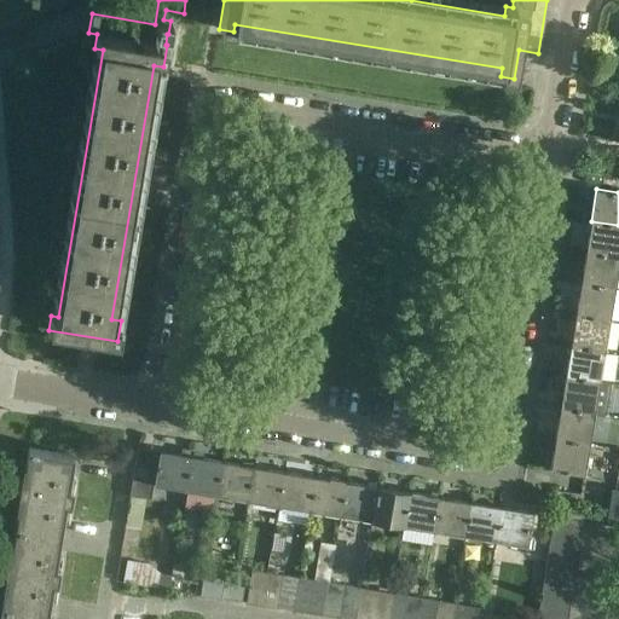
[(618,225),(591,221),(585,252),(618,256),(618,225)]
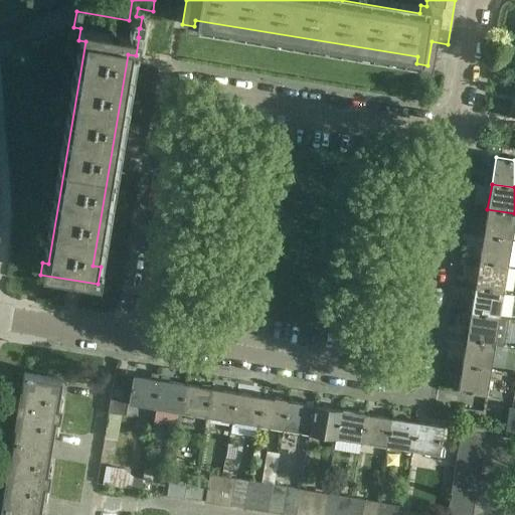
[(514,213),(487,209),(483,235),(511,239),(512,232),(514,232),(514,213)]
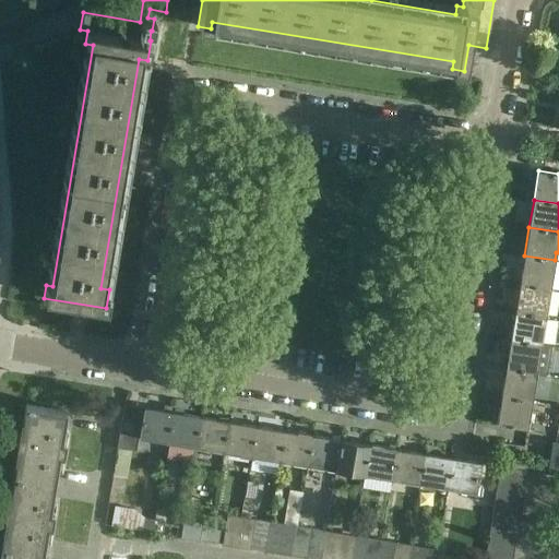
[(524,256),(520,283),(550,288),(555,260),(524,256)]
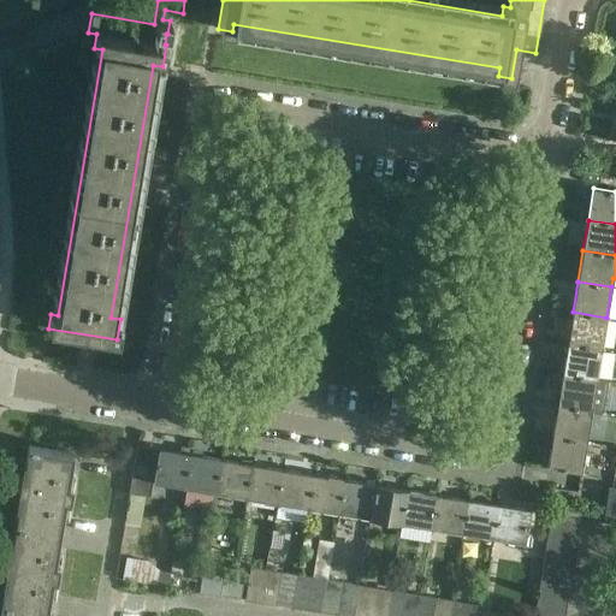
[(573,312),(568,343),(602,348),(606,318),(573,312)]
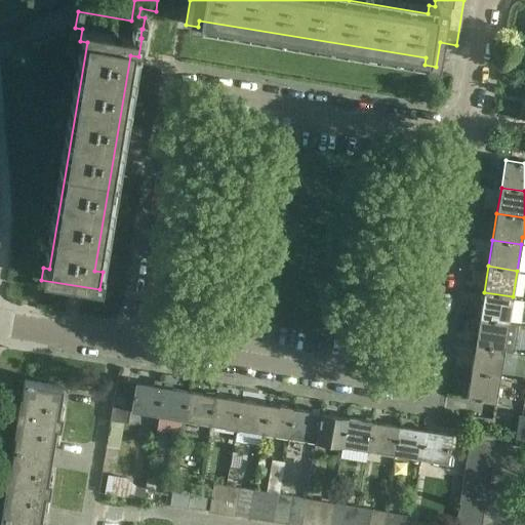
[(484,292),(480,319),(508,323),(513,296),(484,292)]
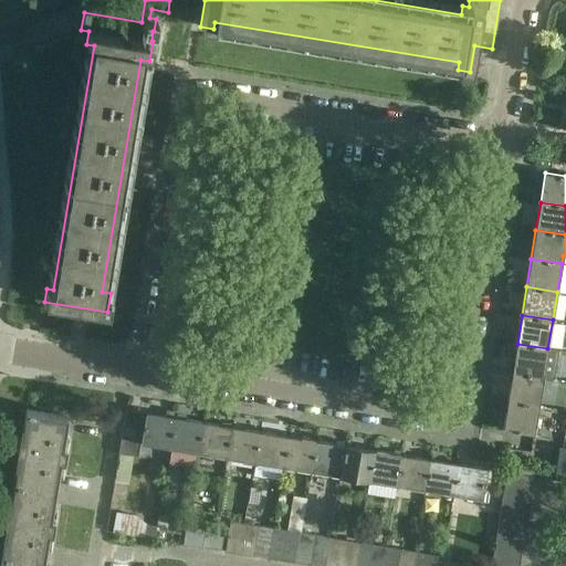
[(543,377),(547,348),(517,344),(512,373),(543,377)]
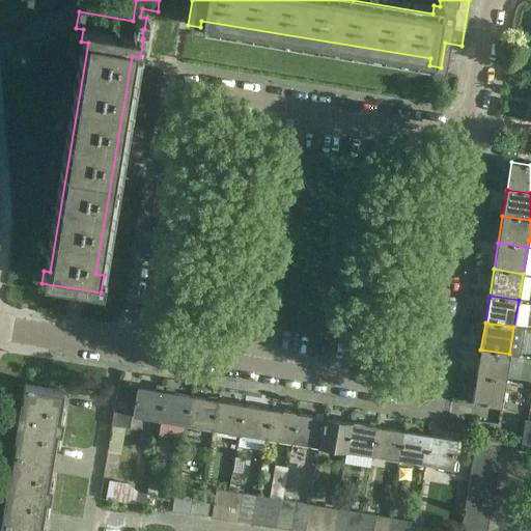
[(505,381),(509,354),(480,350),(476,376),(505,381)]
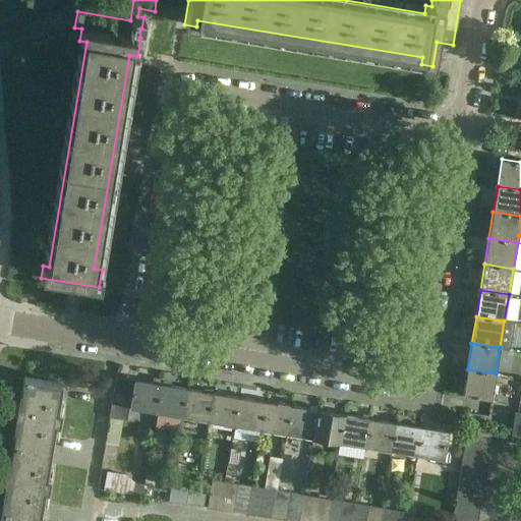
[(496,373),(467,369),(463,396),(491,400),(496,373)]
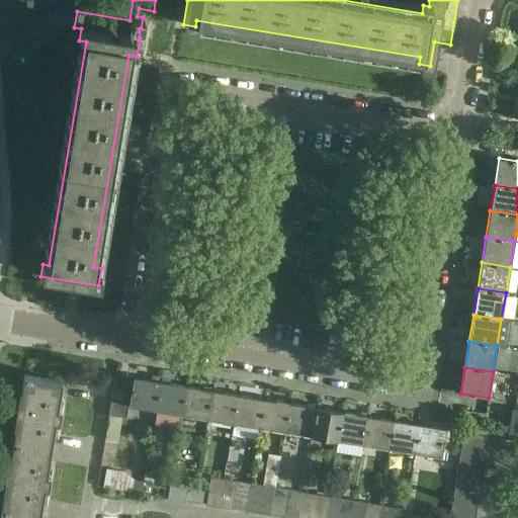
[(13,441),(49,446),(54,420),(57,421),(59,409),(56,409),(60,380),(24,374),(19,403),(17,403),(14,414),(17,415),(13,441)]
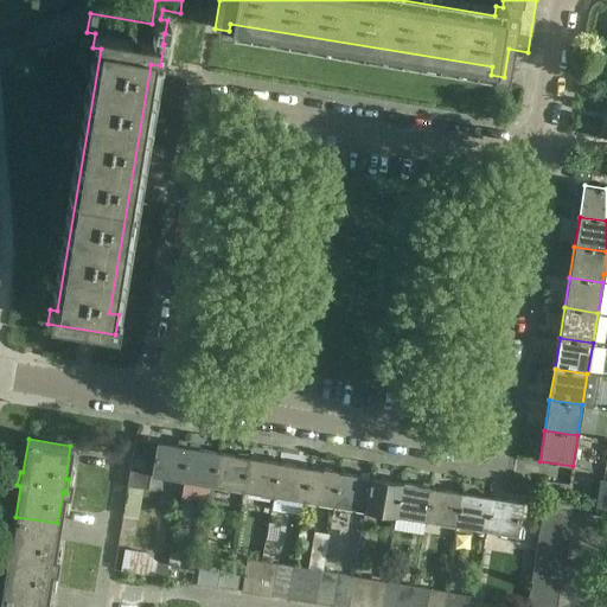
[(135,440),(127,487),(128,487),(142,490),(148,491),(151,477),(183,481),(189,448),(157,443),(135,440)]
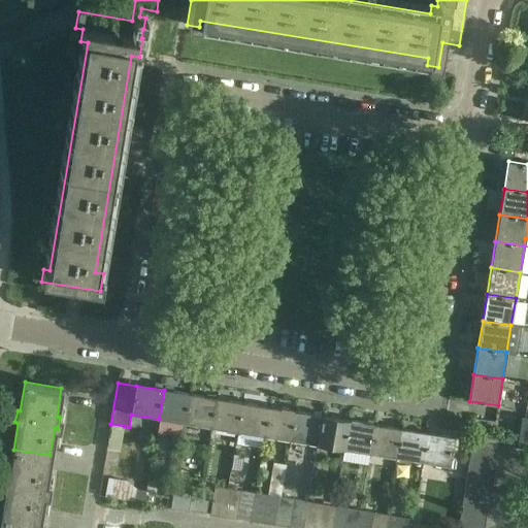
[(190,394),(164,390),(159,419),(186,423),(190,394)]
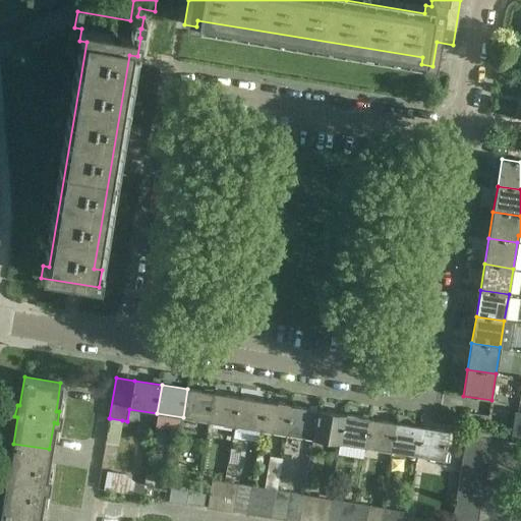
[(183,417),(209,421),(214,394),(187,389),(183,417)]
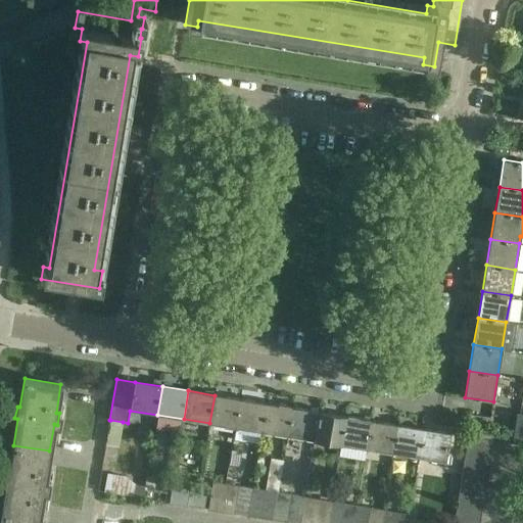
[(240,399),(215,395),(209,423),(235,428),(240,399)]
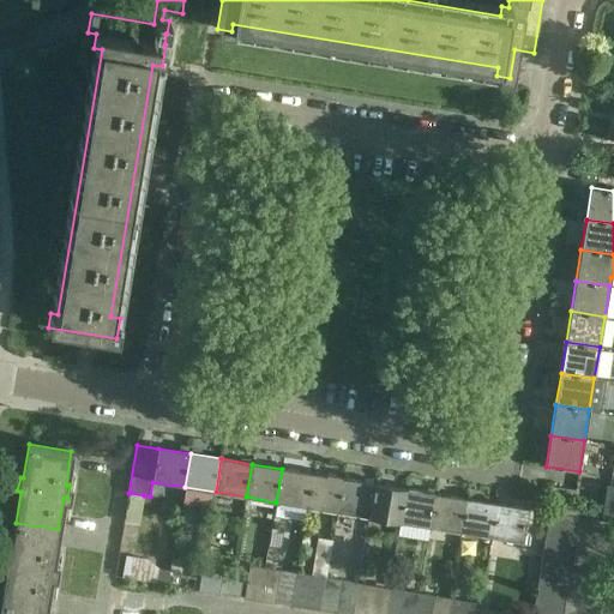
[(312,474),(282,469),(276,503),(307,507),(312,474)]
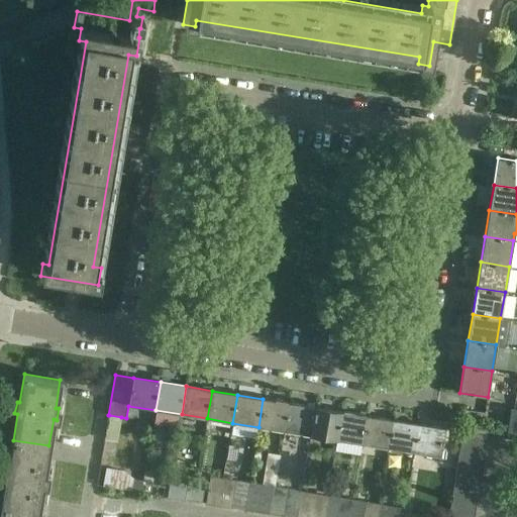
[(289,403),(263,399),(259,427),(285,431),(289,403)]
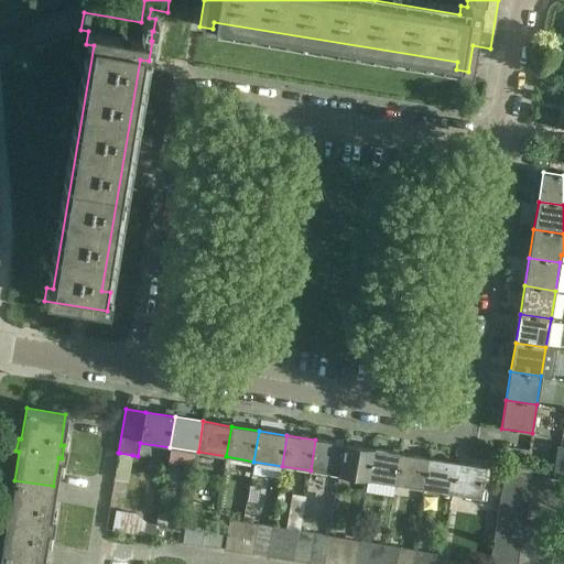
[(345,445),(315,440),(311,470),(339,475),(345,445)]
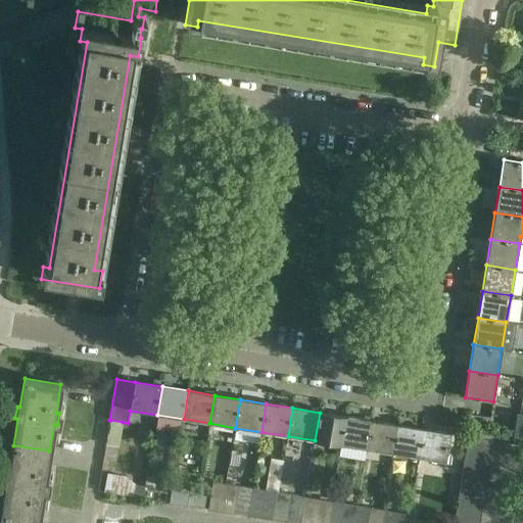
[(345,417),(320,413),(315,440),(340,445),(345,417)]
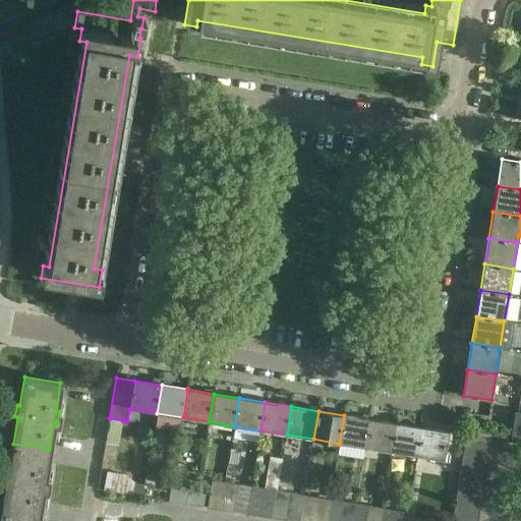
[(369,419),(344,415),(339,444),(365,448),(369,419)]
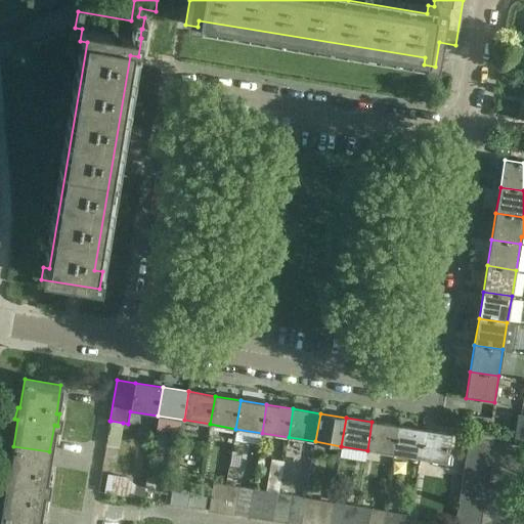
[(398,426),(372,422),(367,450),(394,454),(398,426)]
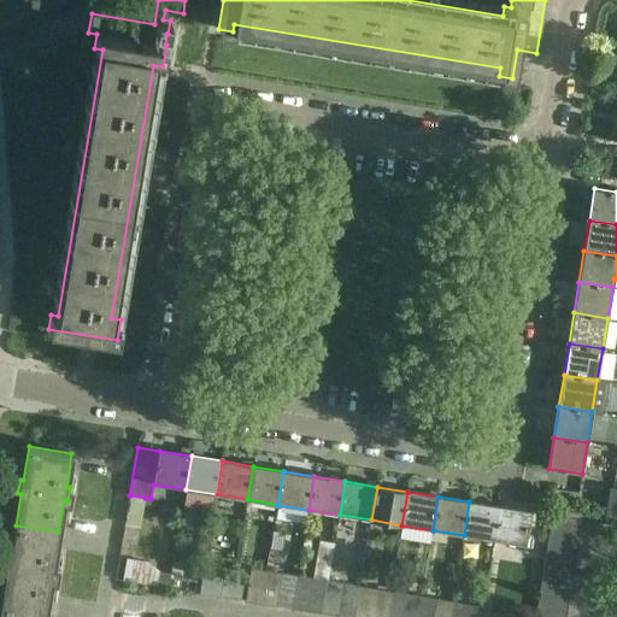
[(500,506),(469,501),(464,535),(494,540),(500,506)]
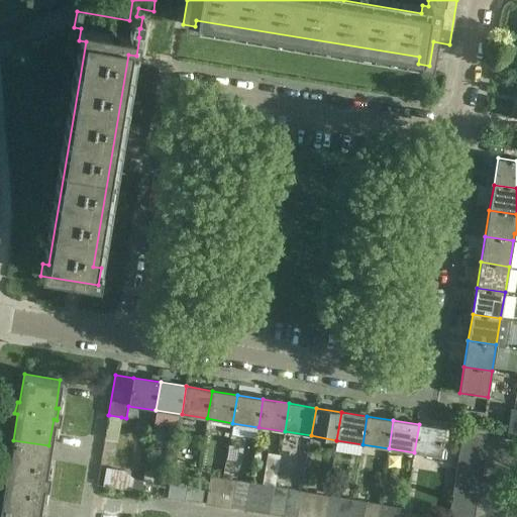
[(419,424),(414,452),(440,457),(445,429),(419,424)]
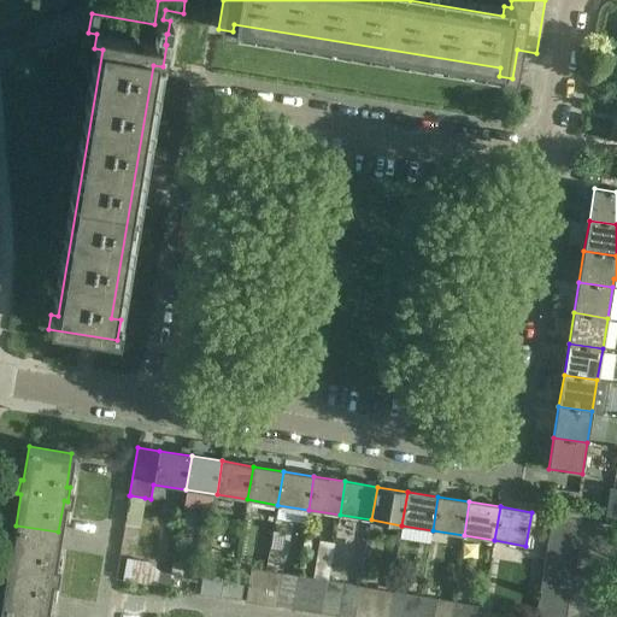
[(551,528),(580,533),(582,519),(553,516),(551,528)]
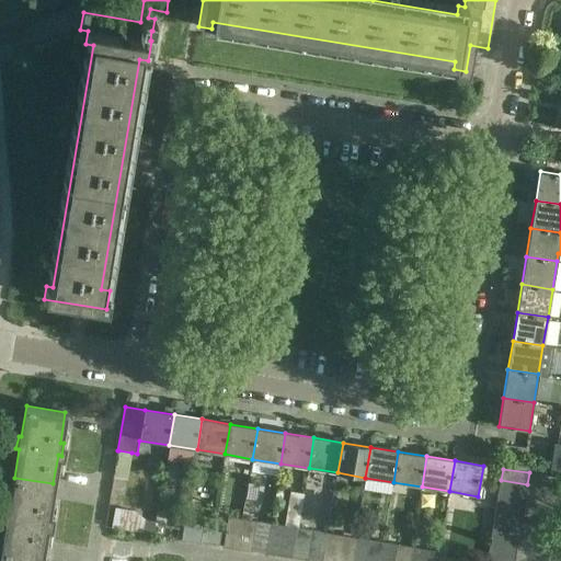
[(2,549),(41,557),(46,526),(50,527),(53,514),(48,513),(53,483),(14,478),(9,507),(7,506),(4,519),(7,521),(2,549)]
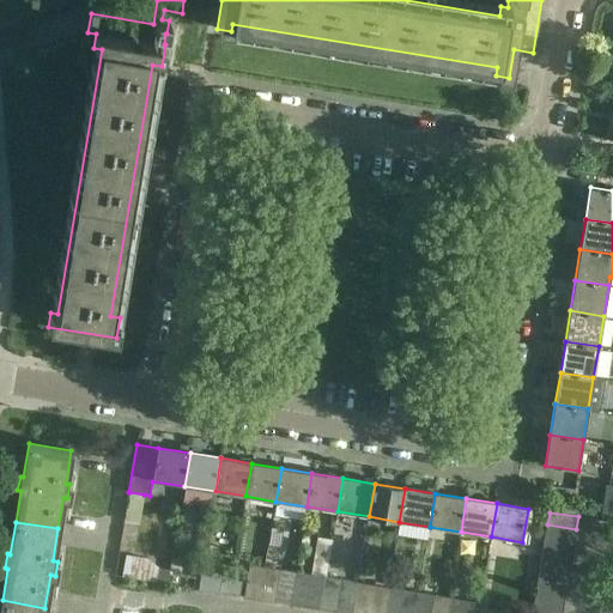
[(576,529),(547,525),(546,538),(574,541),(576,529)]
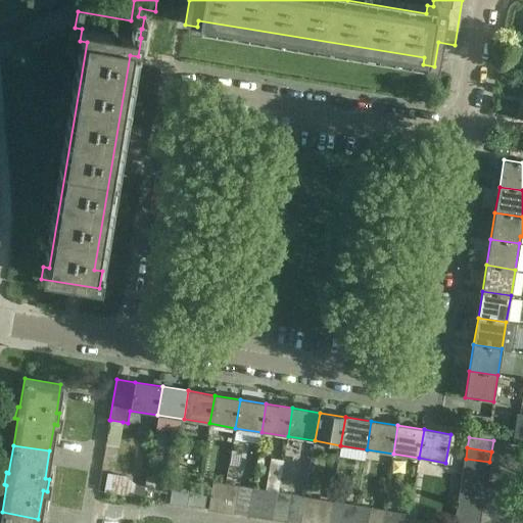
[(489,462),(466,459),(464,469),(488,472),(489,462)]
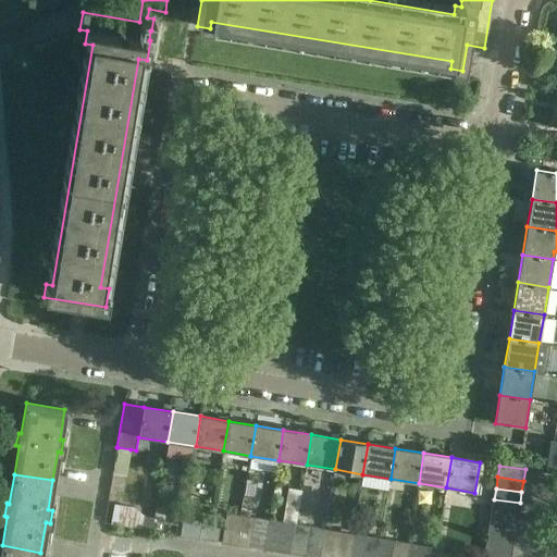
[(492,510),(518,514),(520,503),(494,499),(492,510)]
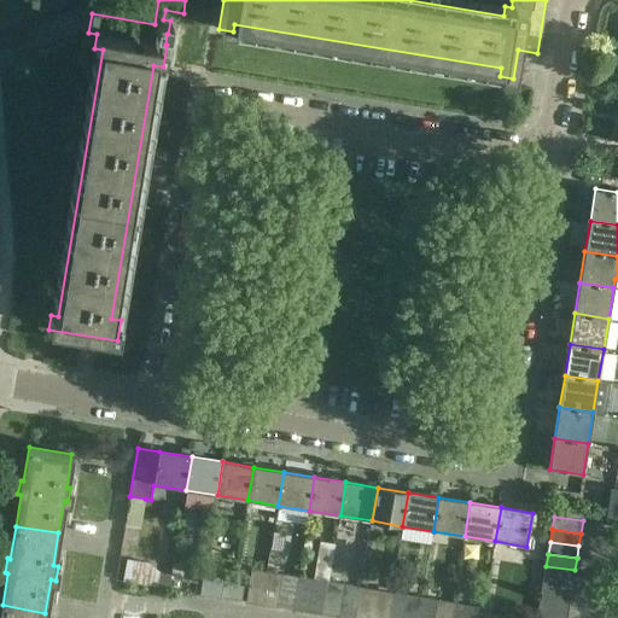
[(169,589),(172,576),(161,573),(146,563),(126,560),(122,582),(158,588),(169,589)]
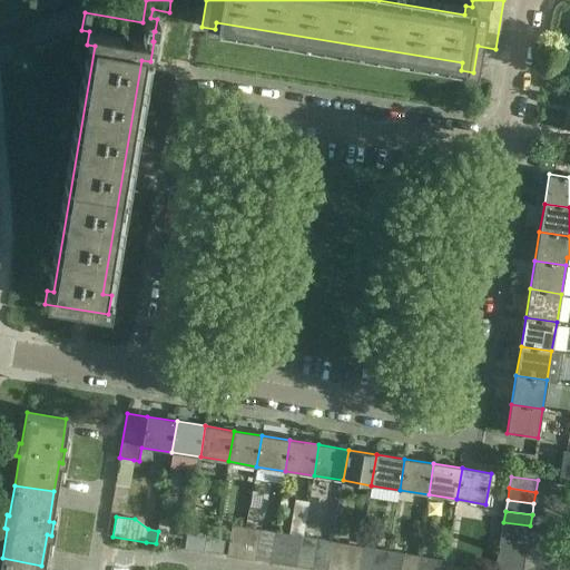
[(213,553),(216,532),(202,530),(204,522),(188,520),(184,549),(203,551),(213,553)]
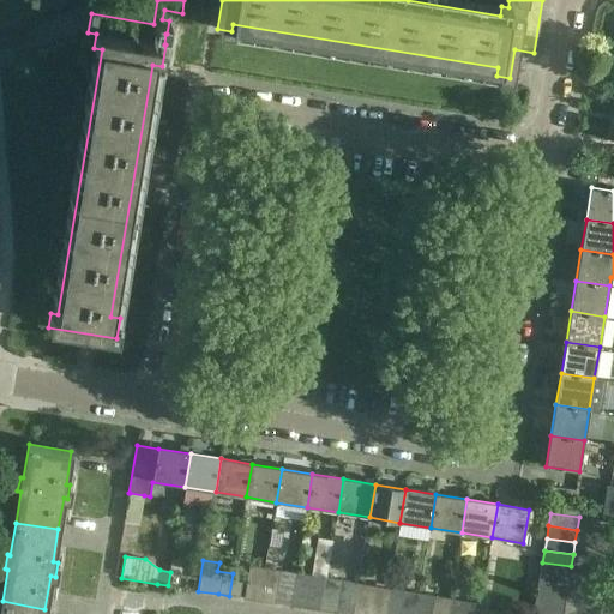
[(571,566),(542,563),(540,575),(569,579),(571,566)]
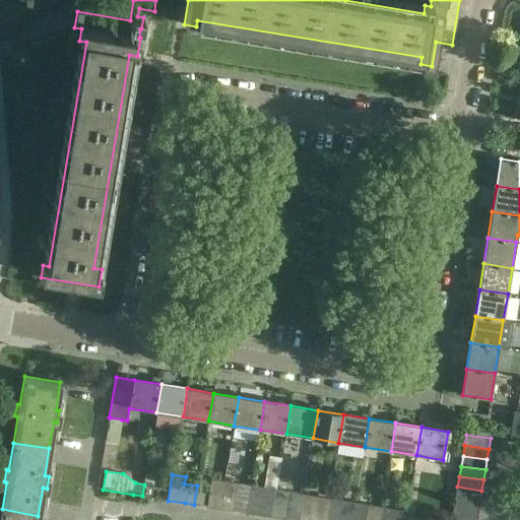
[(219,509),(224,481),(211,479),(207,507),(219,509)]
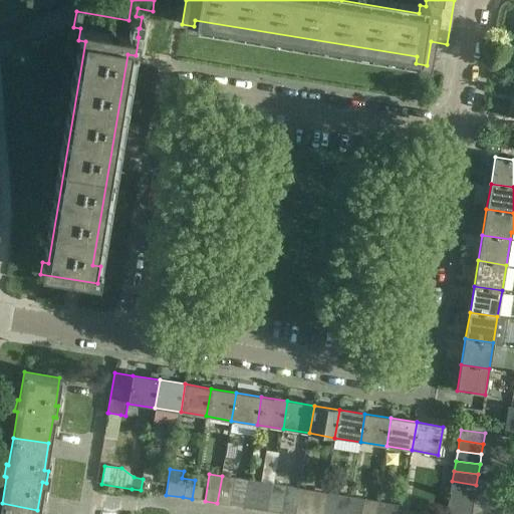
[(222,476),(217,503),(230,505),(234,478),(222,476)]
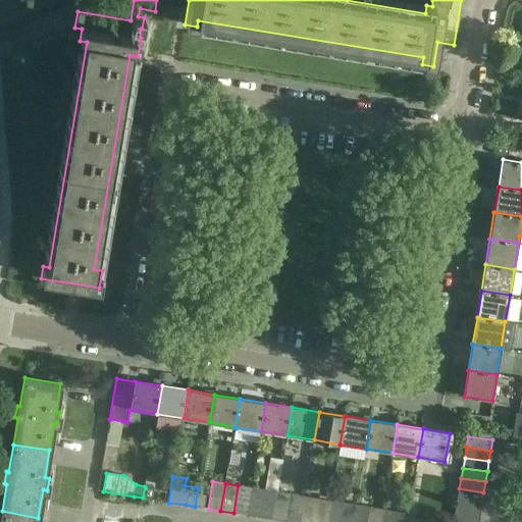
[(145,486),(143,498),(151,500),(153,487),(145,486)]
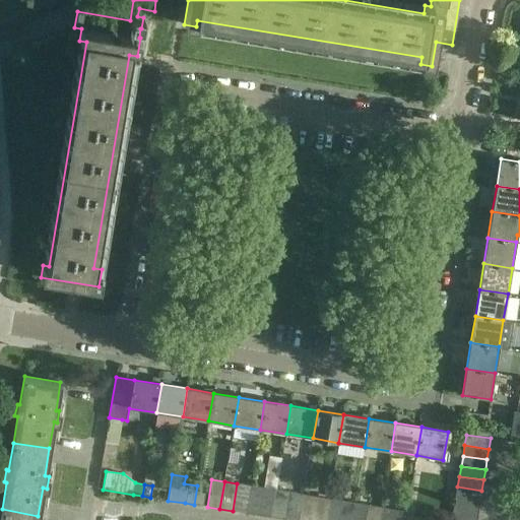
[(197,485),(194,505),(203,506),(205,495),(201,494),(202,486),(197,485)]
